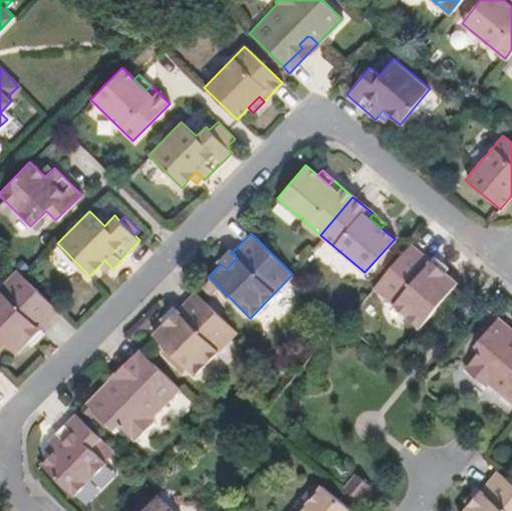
[(418,326),(456,282),(442,271),(438,276),(427,266),(431,261),(410,243),(371,288),(418,326)]
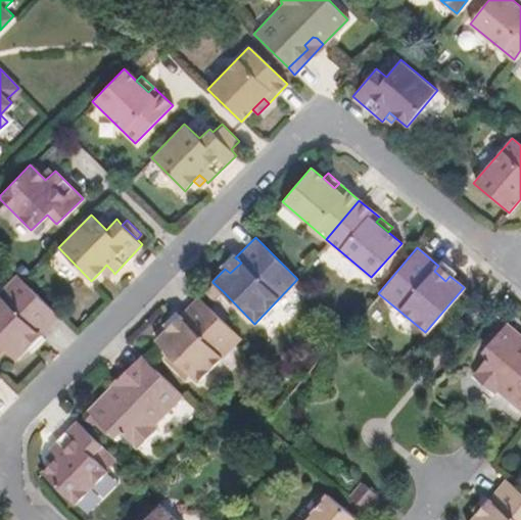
[(230,273),(241,263),(235,257),(233,254),(222,265),(225,269),(230,273)]
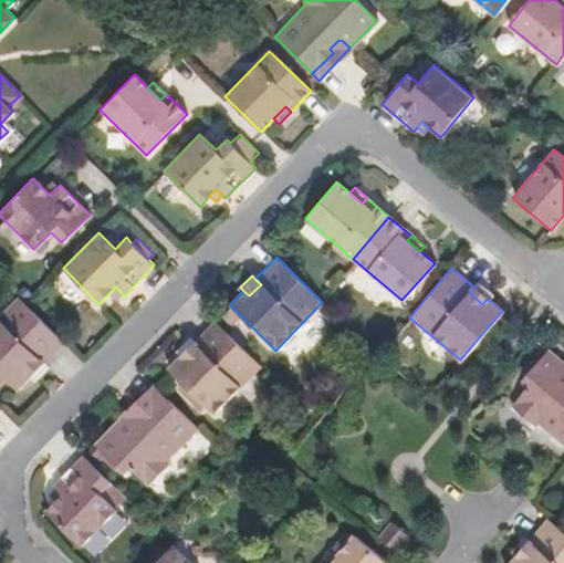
[(491,294),(478,283),(474,288),(470,293),(482,304),(487,299),(491,294)]
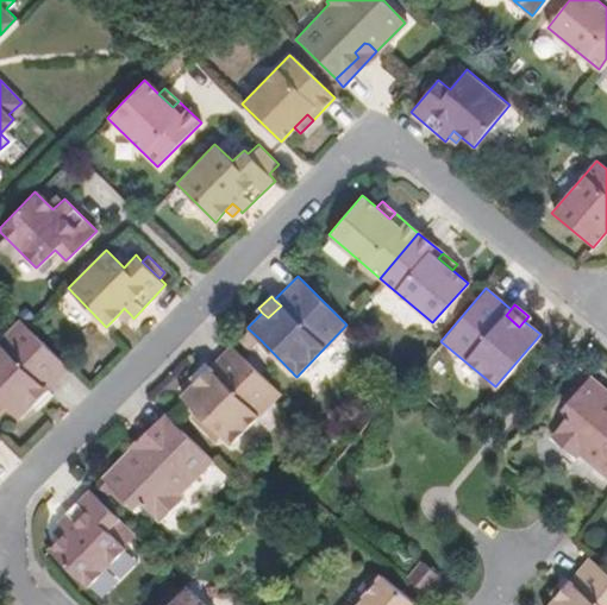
[(124,321),(131,315),(124,308),(118,315),(124,321)]
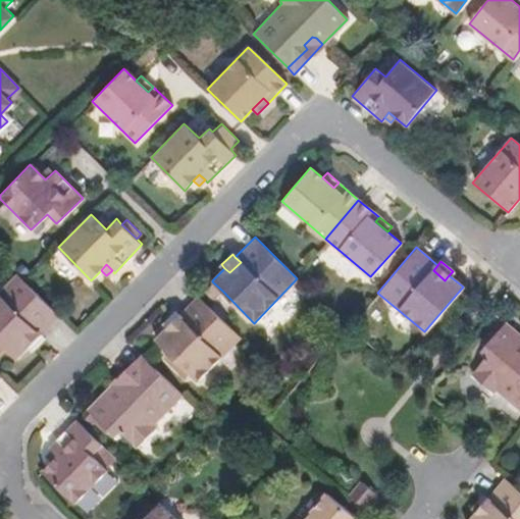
[(59,315),(24,281),(16,273),(0,290),(0,344),(16,359),(29,347),(23,342),(34,330),(40,334),(59,315)]
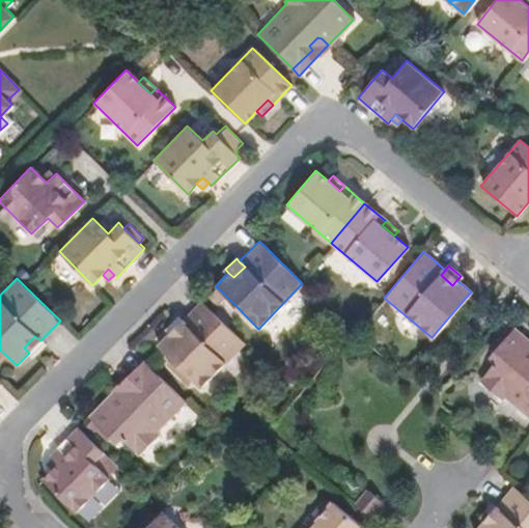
[(218,305),(226,296),(216,286),(207,294),(218,305)]
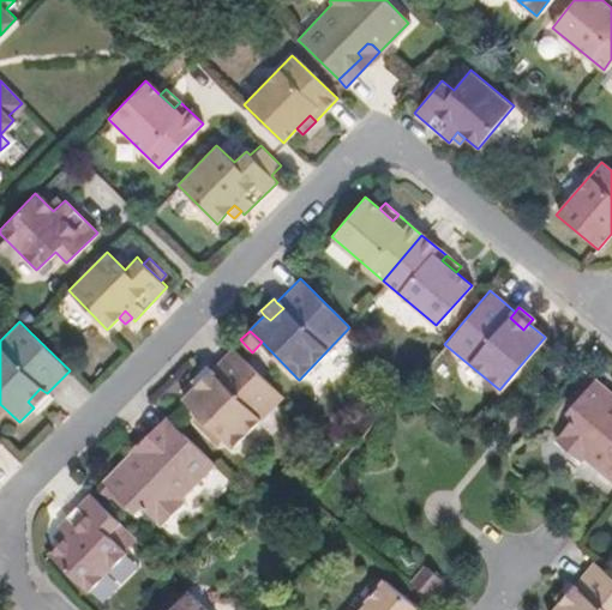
[(232,447),(281,396),(233,348),(209,370),(216,378),(203,391),(197,385),(183,399),(198,415),(222,438),(232,447)]
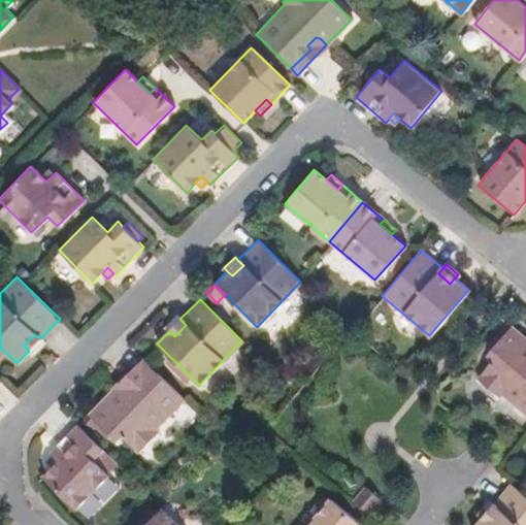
[(186,325),(179,319),(176,316),(165,327),(169,331),(174,336),(186,325)]
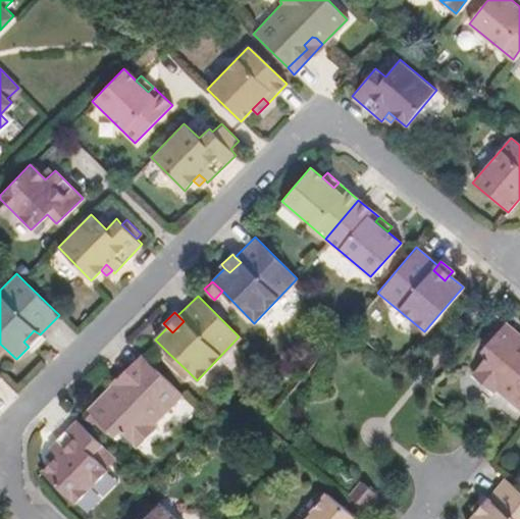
[(519,334),(503,321),(482,346),(483,357),(468,373),(491,394),(495,390),(519,411),(519,334)]
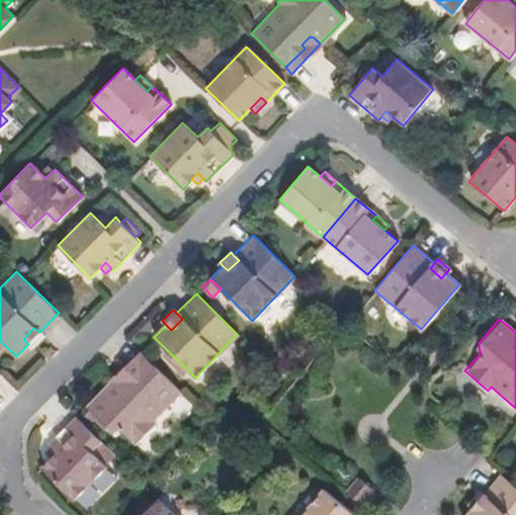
[(32,347),(44,336),(39,332),(33,328),(23,339),(28,344),(32,347)]
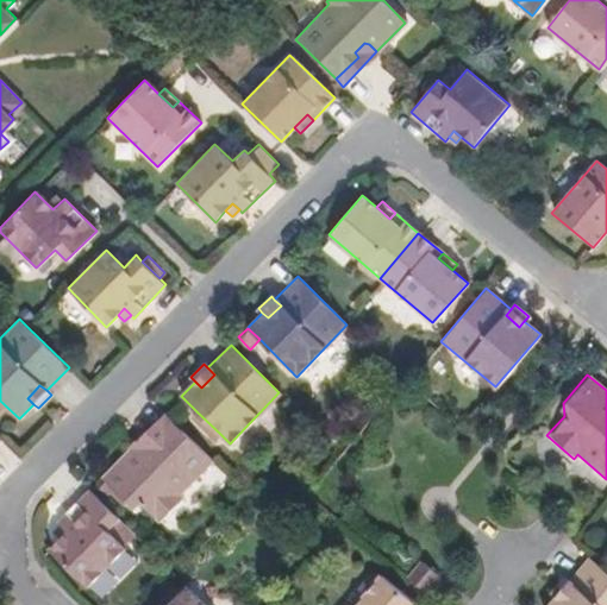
[(220,434),(196,411),(191,416),(214,440),(220,434)]
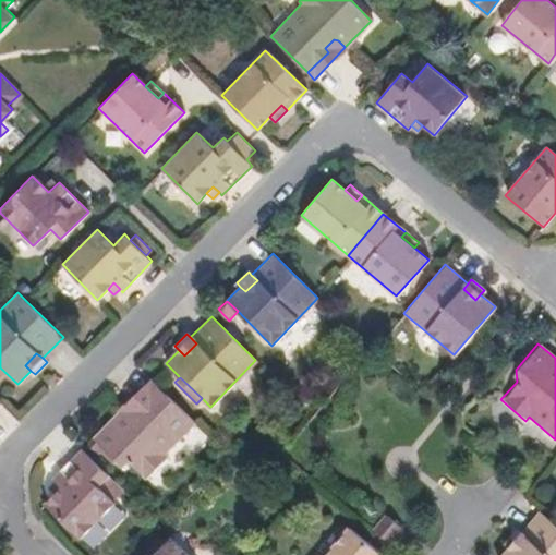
[(141,410),(136,406),(157,385),(150,378),(120,411),(127,418),(133,417),(141,410)]
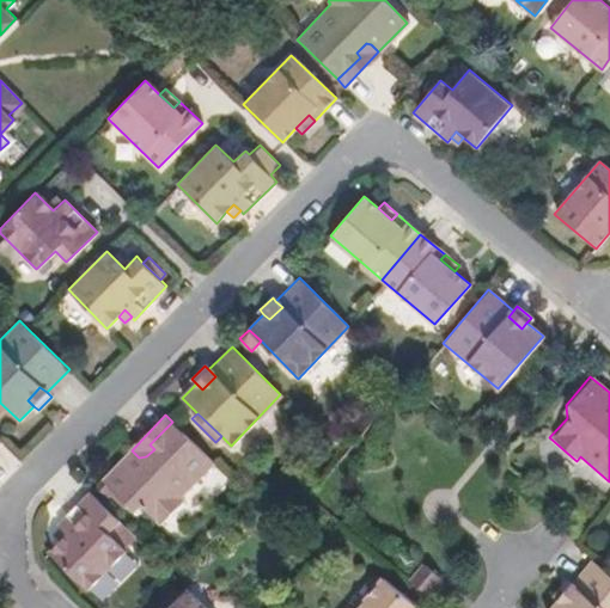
[(180,496),(213,461),(172,422),(150,444),(154,449),(146,456),(139,458),(132,450),(103,480),(104,481),(114,491),(127,504),(140,505),(159,524),(184,499),(180,496)]
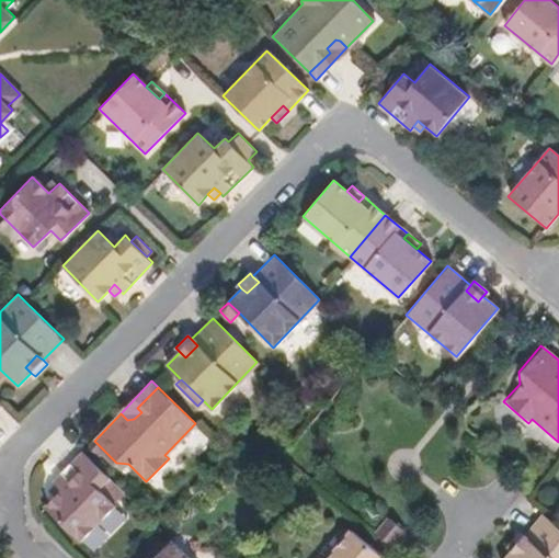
[(104,451),(95,442),(89,447),(98,456),(104,451)]
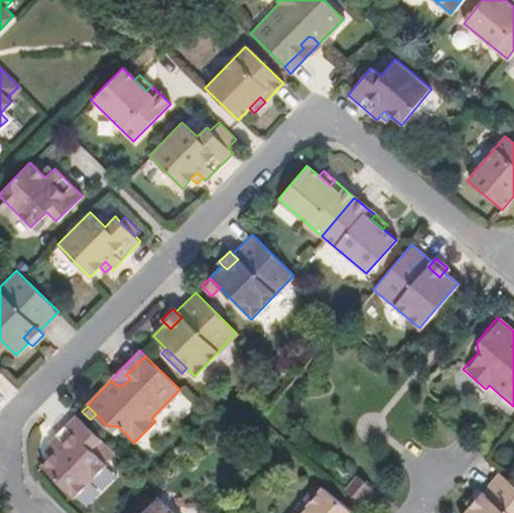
[(106,464),(91,449),(100,439),(76,415),(47,442),(50,444),(55,450),(49,456),(40,465),(73,497),(106,464)]
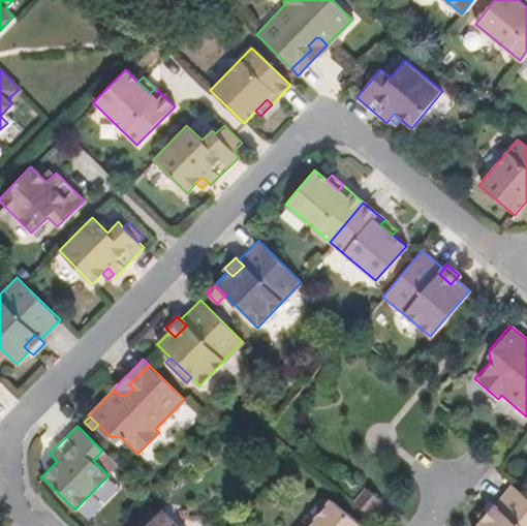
[(51,467),(57,461),(52,456),(45,462),(51,467)]
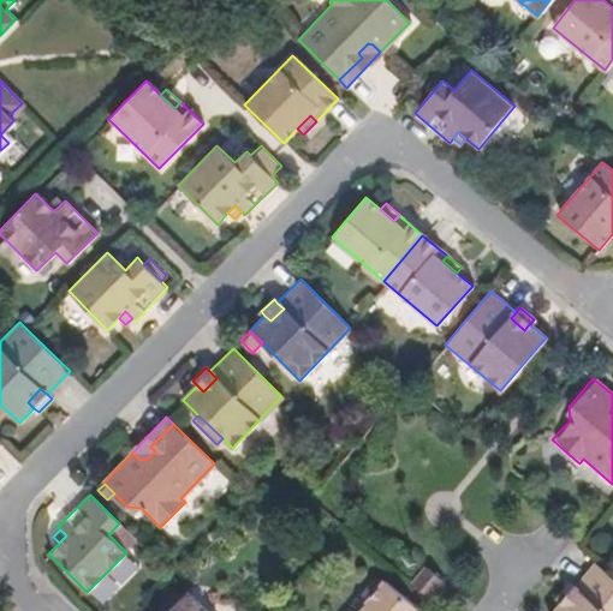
[(612,610),(612,577),(594,562),(572,587),(578,593),(567,606),(561,600),(552,610),(612,610)]
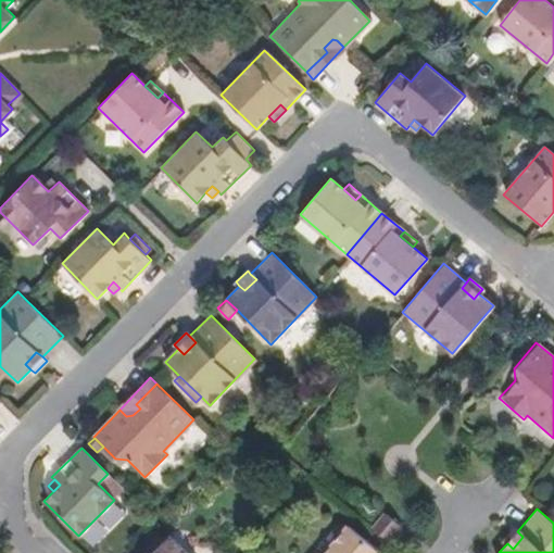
[(387,540),(399,525),(385,513),(372,527),(387,540)]
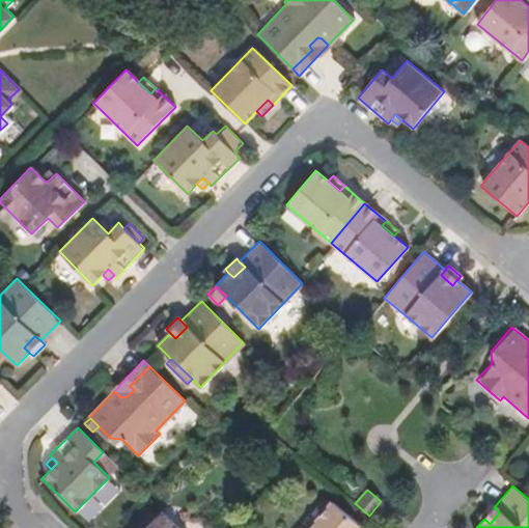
[(363,527),(332,502),(309,527),(363,527)]
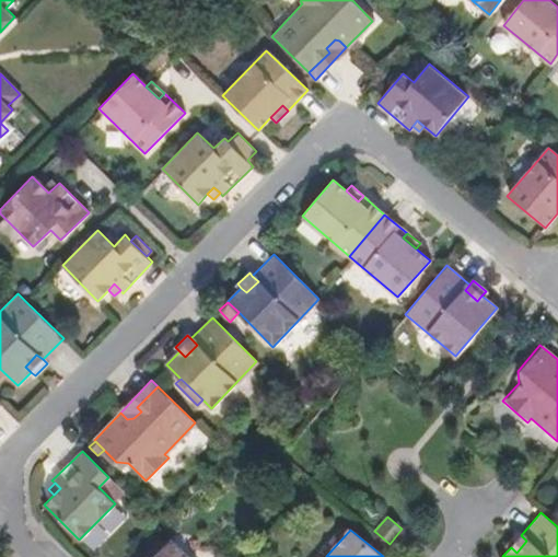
[(516,553),(526,541),(521,535),(516,532),(507,544),(511,547),(516,553)]
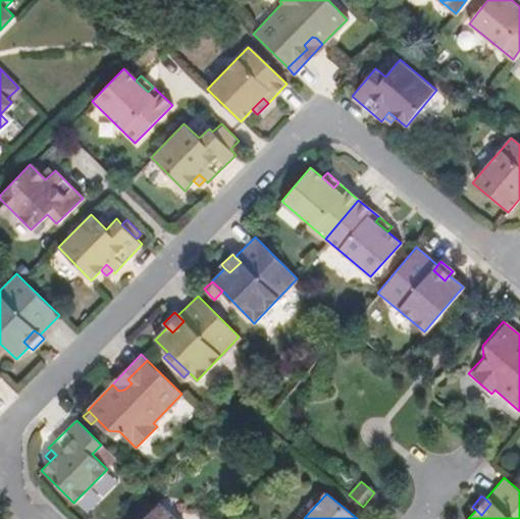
[(175,518),(159,502),(150,511),(142,518),(175,518)]
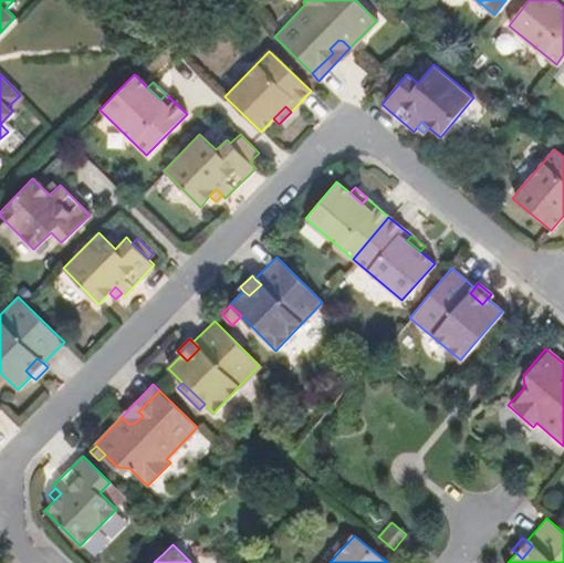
[(154,562),(163,554),(159,551),(146,562),(154,562)]
